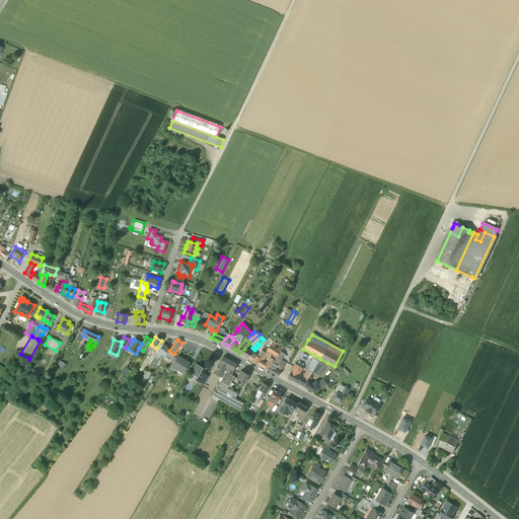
[(156,348),(151,345),(148,349),(148,350),(150,351),(149,352),(153,354),(156,348)]
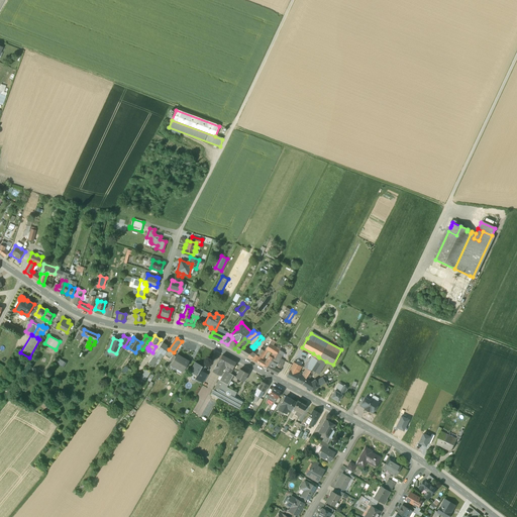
[(270,343),(266,349),(268,350),(273,353),(277,355),(279,350),(280,350),(276,348),(273,345),(270,343)]
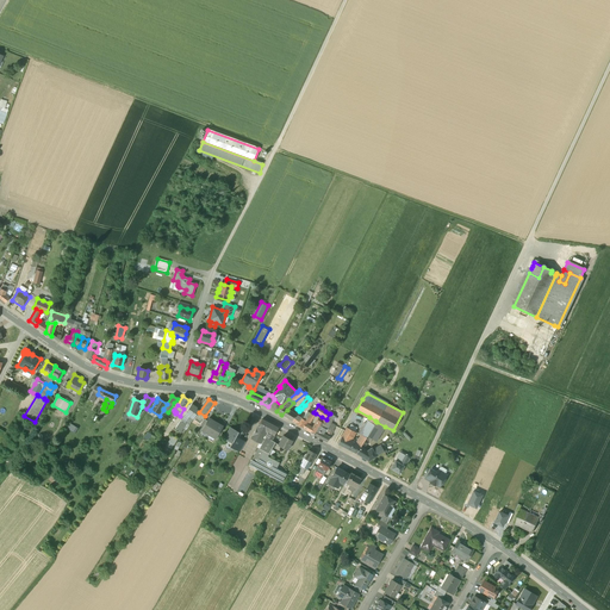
[(191,406),(185,414),(192,418),(197,411),(194,409),(194,408),(192,406),(192,408),(191,406)]
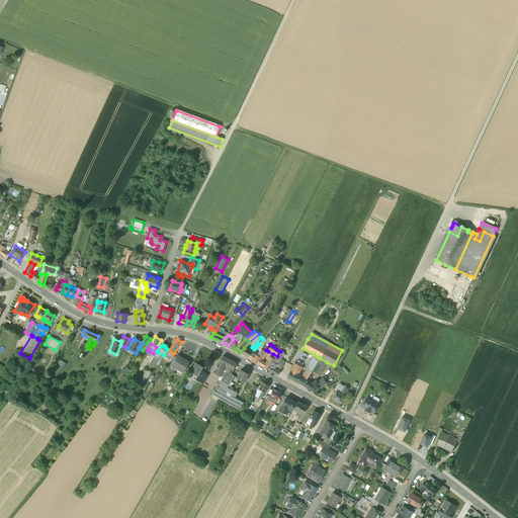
[(281,359),(284,354),(279,351),(277,356),(274,360),(273,362),(278,365),(281,359)]
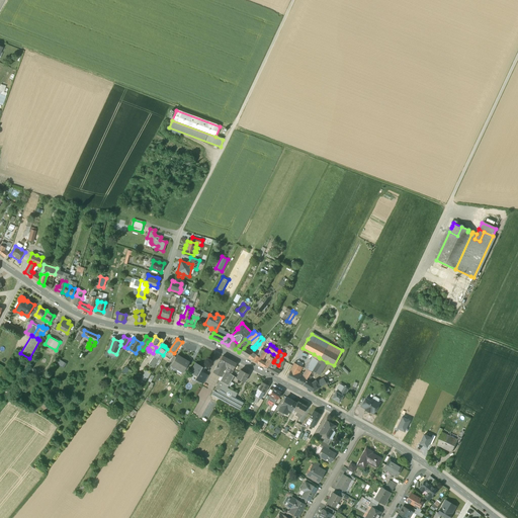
[(257,356),(252,352),(248,357),(254,361),(257,356)]
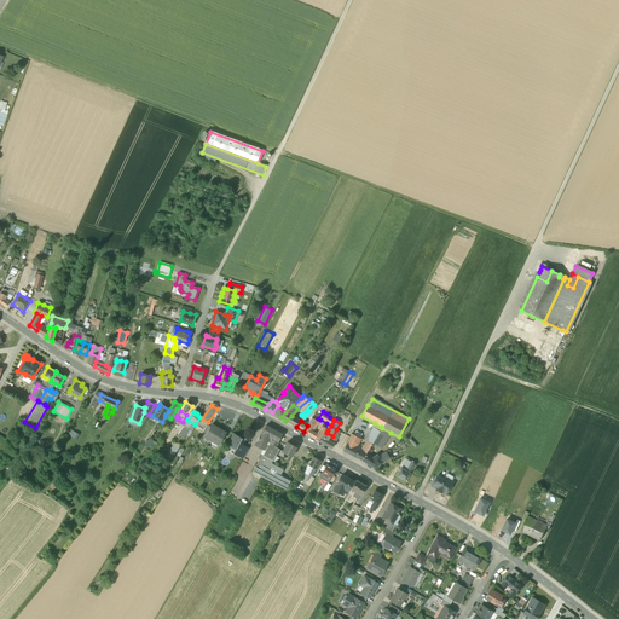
[(314,424),(310,422),(307,426),(304,432),(308,434),(310,432),(312,427),(314,424)]
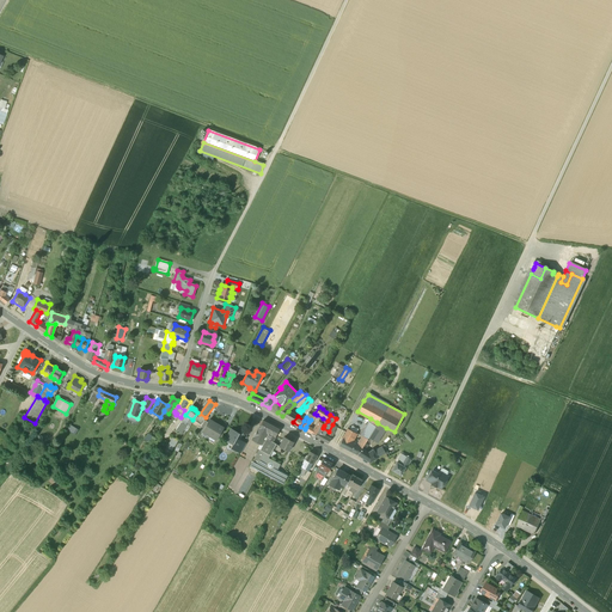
[(208,422),(202,432),(203,430),(209,435),(209,436),(216,424),(209,420),(208,422)]
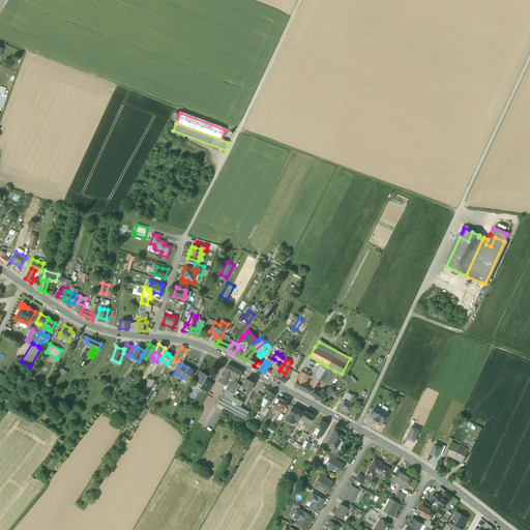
[(241,373),(228,364),(224,371),(228,373),(238,378),(241,373)]
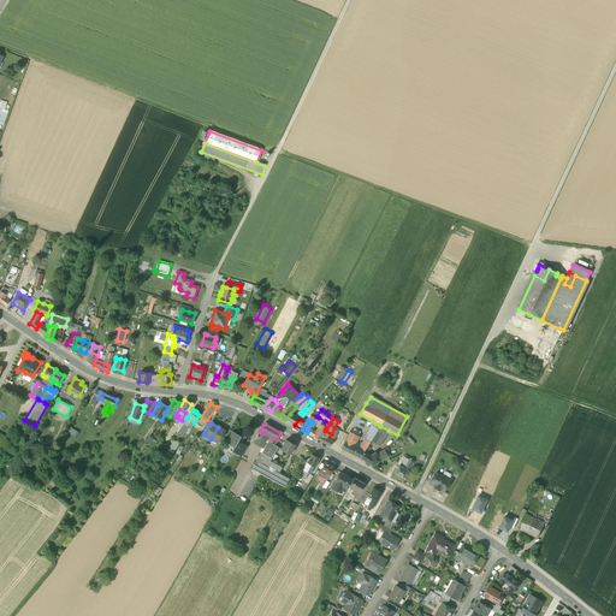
[(323,426),(320,425),(317,432),(313,437),(319,440),(325,431),(326,428),(323,426)]
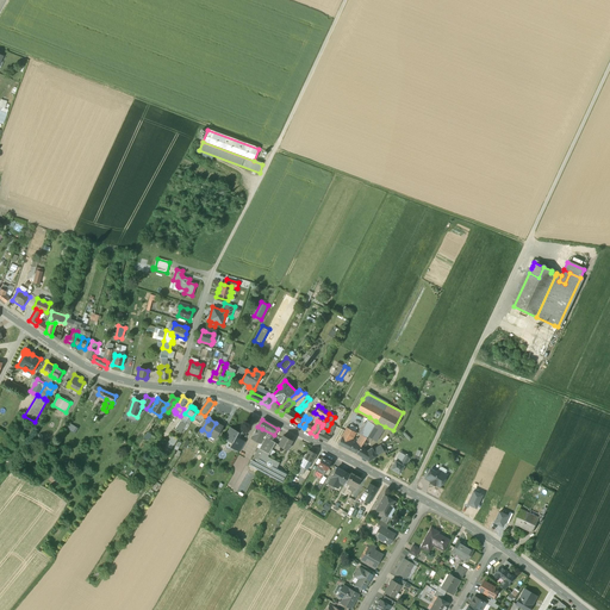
[(374,425),(367,421),(360,434),(361,435),(366,437),(367,436),(374,425)]
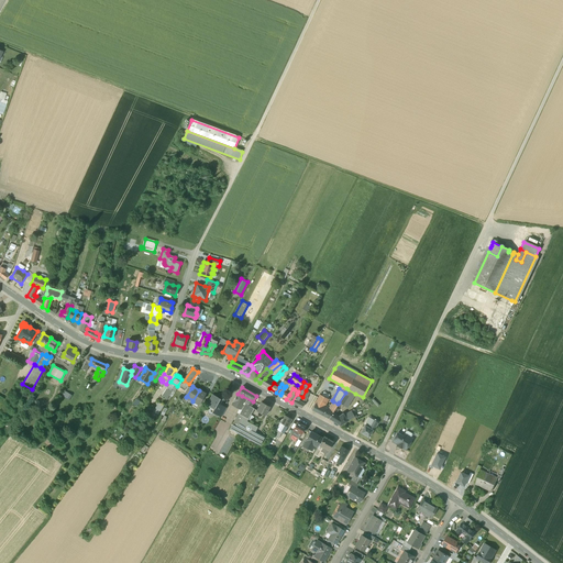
[(355,394),(348,389),(345,393),(339,403),(346,407),(355,394)]
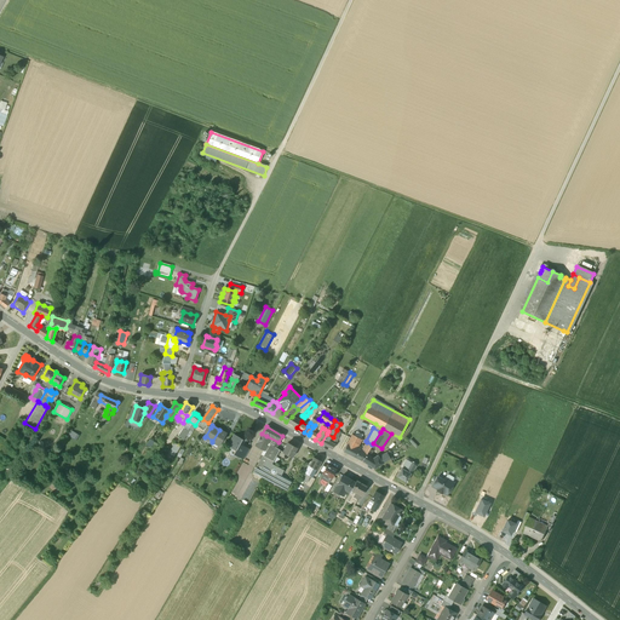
[(227,434),(219,430),(212,442),(213,441),(219,445),(218,446),(219,446),(227,434)]
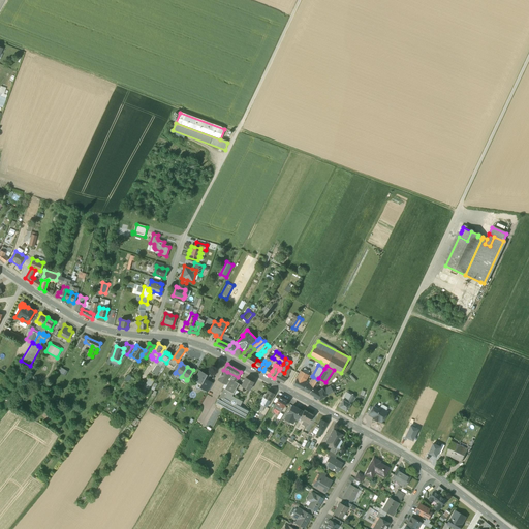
[(290,369),(287,367),(284,373),(282,377),(285,379),(290,369)]
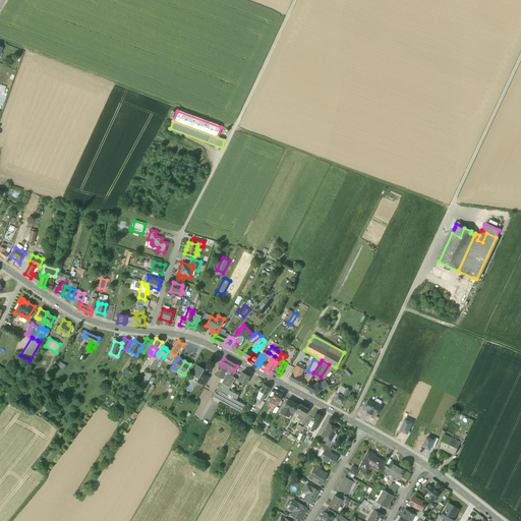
[(220,364),(215,374),(222,379),(224,374),(223,374),(221,372),(222,369),(224,366),(220,364)]
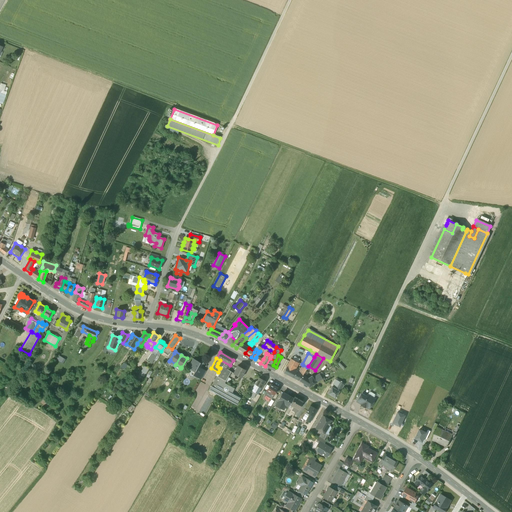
[(270,358),(265,366),(274,371),(276,367),(271,364),(273,360),(270,358)]
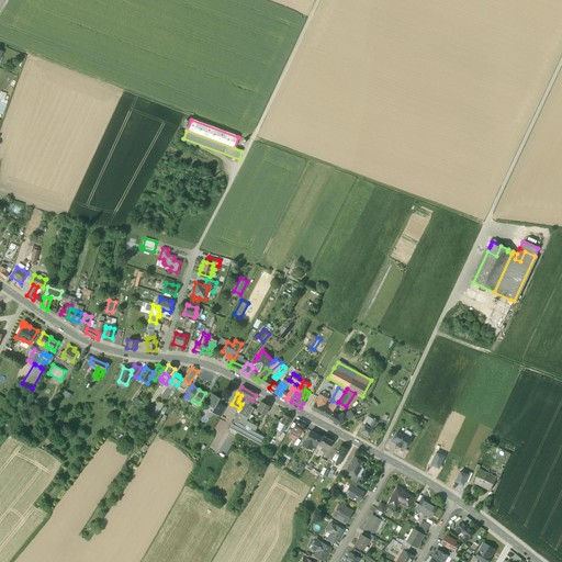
[(220,397),(212,394),(209,401),(210,402),(209,405),(210,406),(212,407),(211,408),(212,409),(211,412),(216,414),(222,405),(217,402),(220,397)]
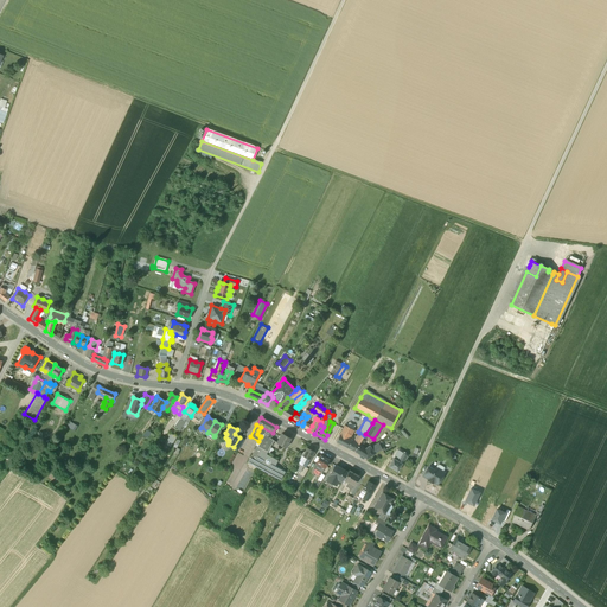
[(353,430),(345,426),(339,435),(349,440),(353,430)]
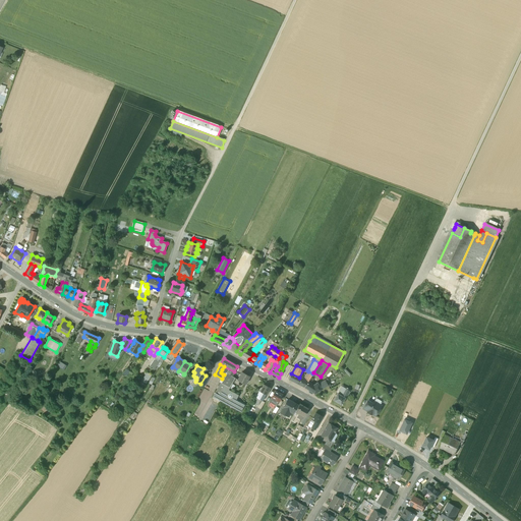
[(234,371),(224,366),(222,369),(225,371),(227,372),(227,373),(232,377),(234,371)]
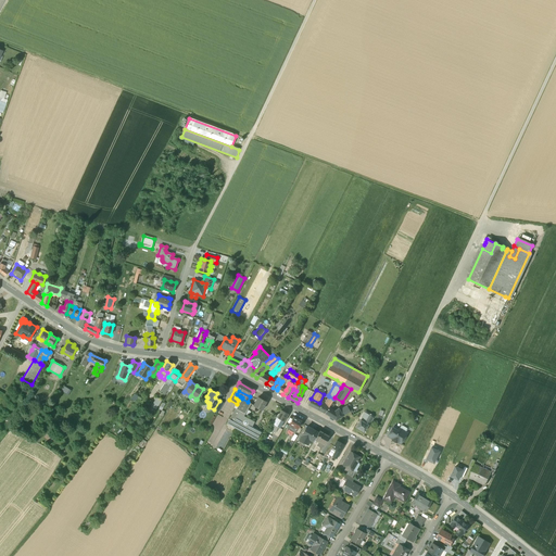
[(329,396),(323,406),(320,412),(325,413),(328,408),(331,403),(333,399),(329,396)]
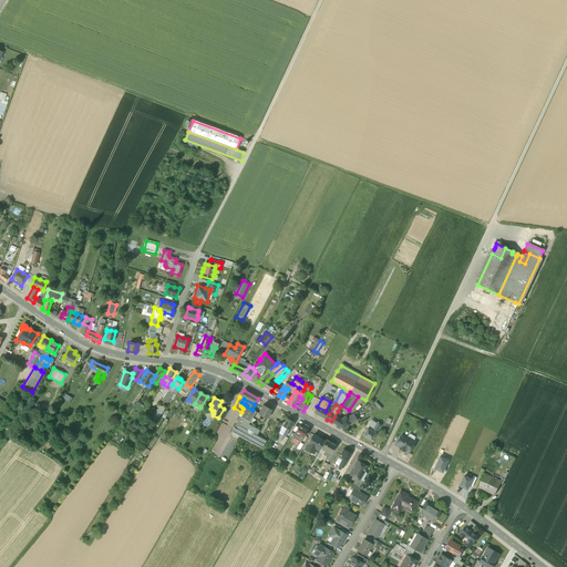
[(271,410),(263,405),(258,413),(267,418),(271,410)]
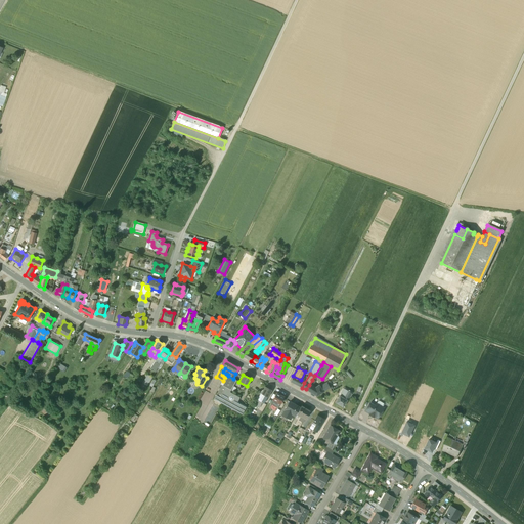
[(233,379),(228,376),(225,382),(223,386),(230,390),(236,381),(233,379)]
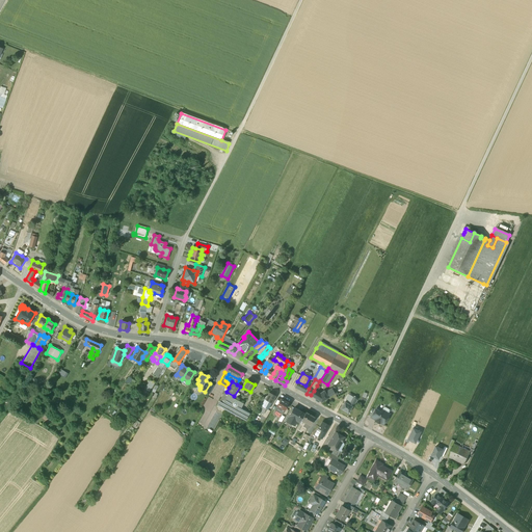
[(306,386),(297,381),(294,387),(307,394),(309,389),(306,388),(306,386)]
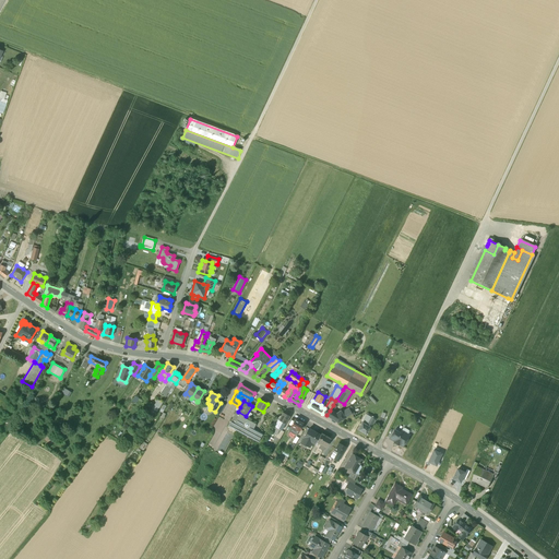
[(166,406),(161,403),(155,412),(161,415),(166,406)]
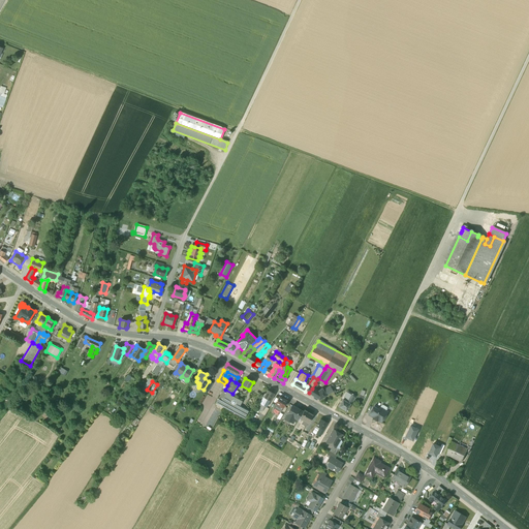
[(209,381),(204,390),(207,392),(212,383),(209,381)]
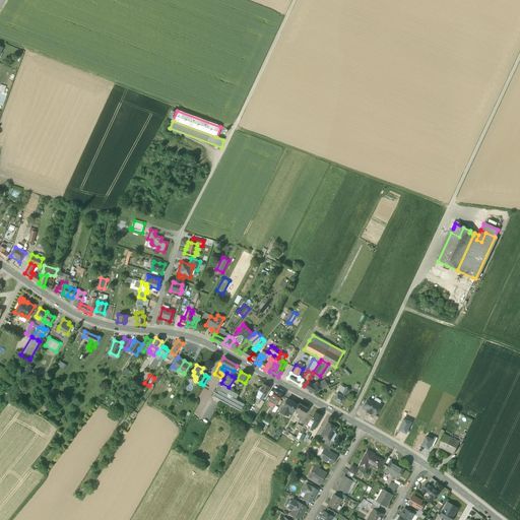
[(323,380),(317,383),(318,385),(320,389),(327,385),(323,380)]
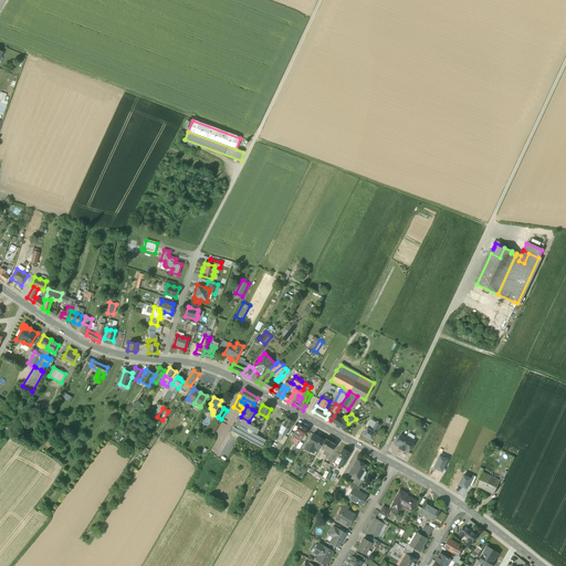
[(249,421),(241,417),(239,417),(231,431),(241,437),(248,423),(249,421)]
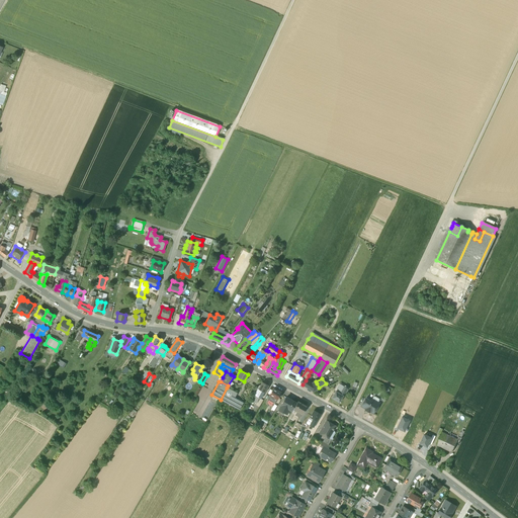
[(312,384),(307,387),(313,392),(319,387),(317,383),(316,381),(312,384)]
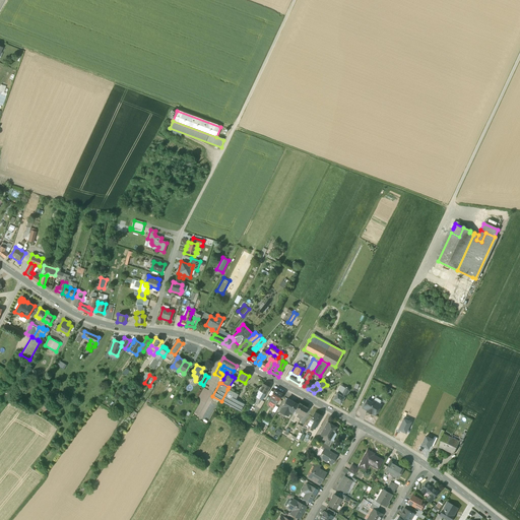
[(269,387),(263,384),(259,391),(263,393),(265,394),(269,387)]
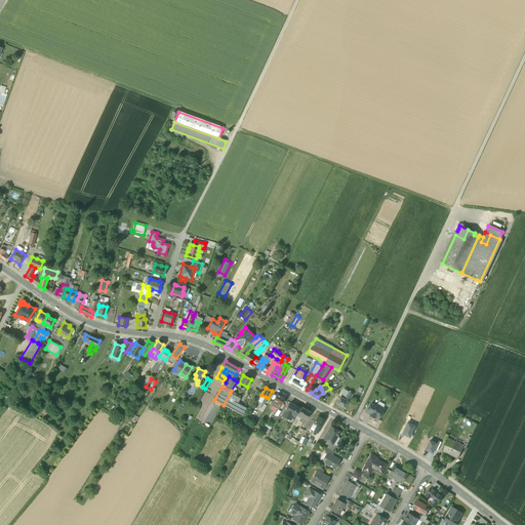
[(240,398),(230,393),(224,405),(243,415),(247,408),(238,403),(240,398)]
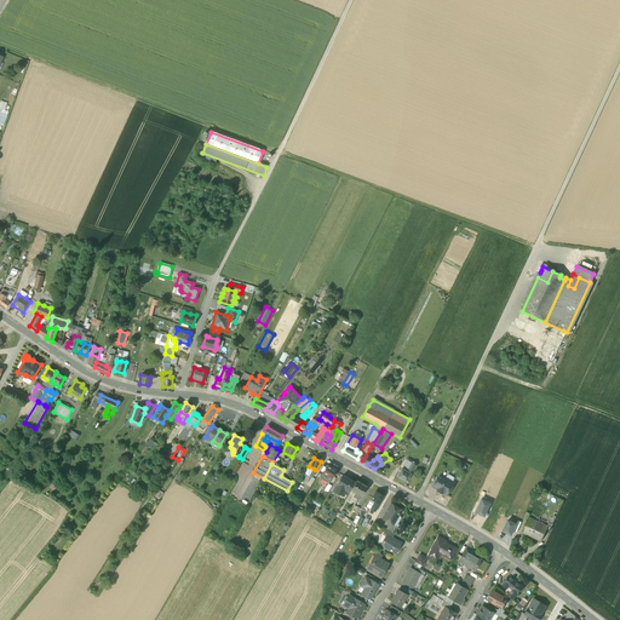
[(414,469),(405,464),(402,469),(411,474),(414,469)]
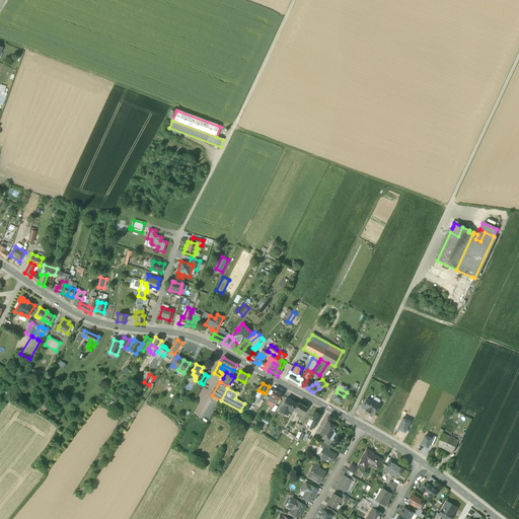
[(281,393),(274,389),(270,396),(278,400),(281,393)]
